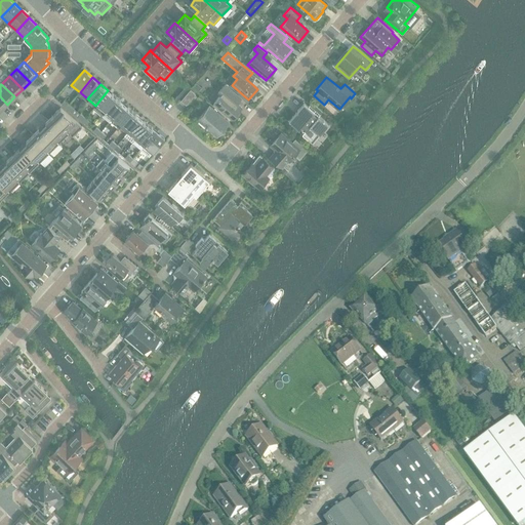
[(232,119),(242,108),(233,101),(238,95),(226,84),(218,92),(220,95),(214,104),(232,119)]
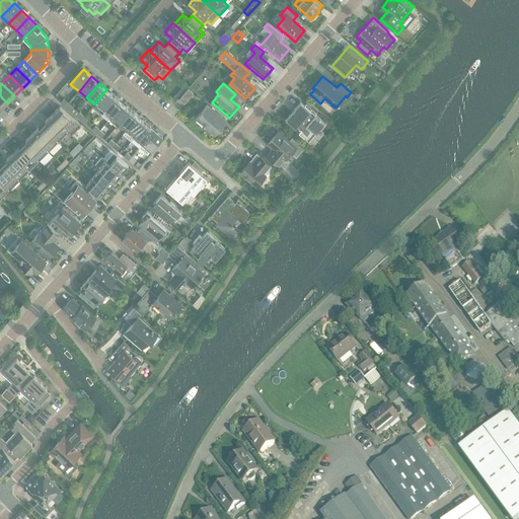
[(184,103),(194,92),(189,88),(178,98),(184,103)]
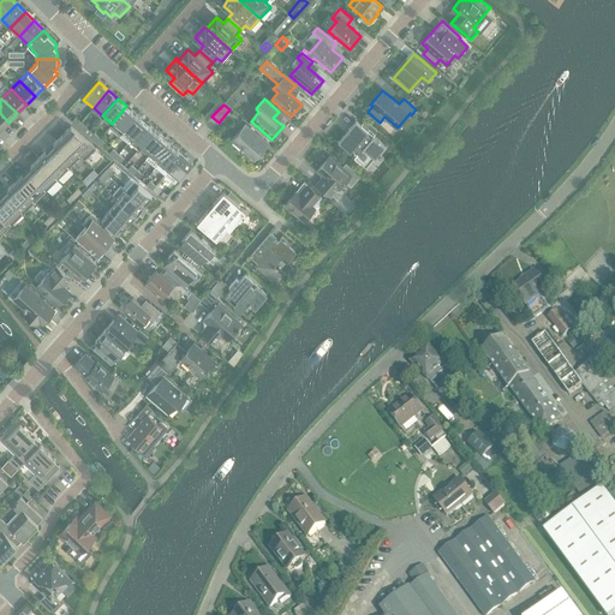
[(121,132),(136,114),(126,106),(112,124),(109,126),(119,135),(121,132)]
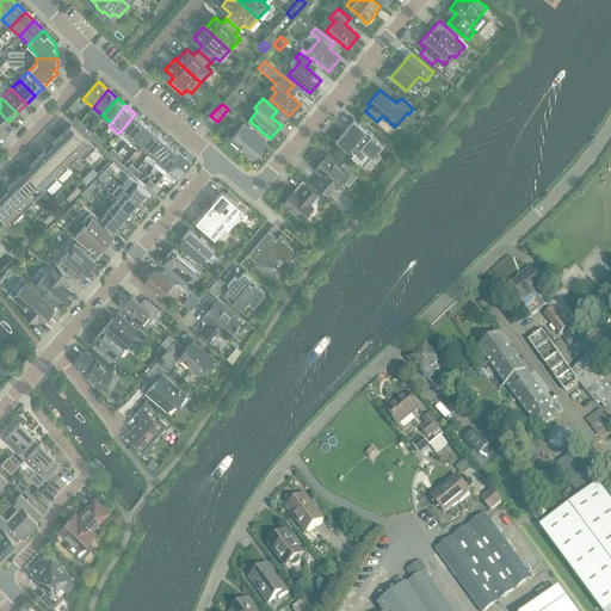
[(130,139),(144,122),(135,113),(121,131),(130,139)]
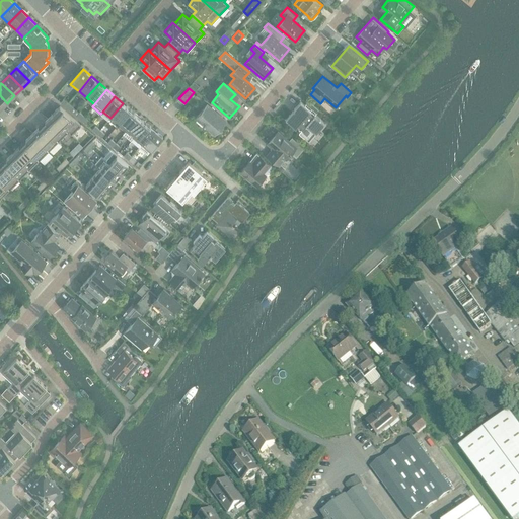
[(318,110),(314,106),(308,101),(304,105),(300,101),(294,109),(297,112),(288,121),(296,128),(298,125),(299,126),(299,128),(301,128),(302,128),(298,132),(308,141),(324,123),(315,115),(318,110)]
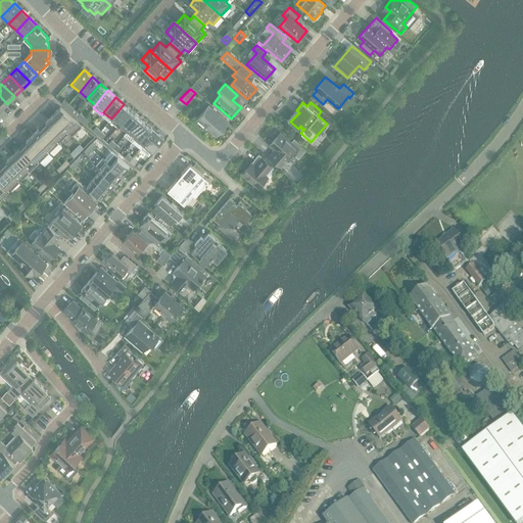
[(77,110),(74,108),(69,104),(66,107),(74,113),(77,110)]
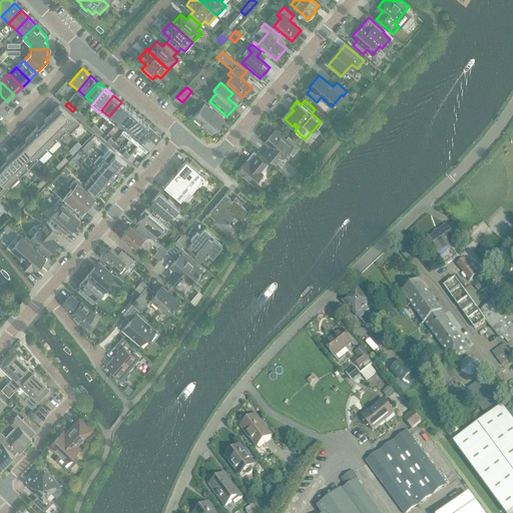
[(116,123),(129,108),(121,102),(109,116),(116,123)]
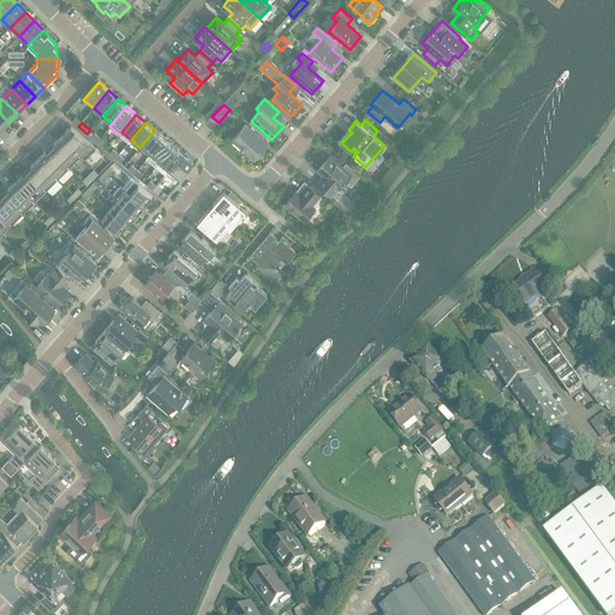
[(255,160),(268,143),(245,124),(232,139),(234,142),(232,143),(239,150),(240,148),(255,160)]
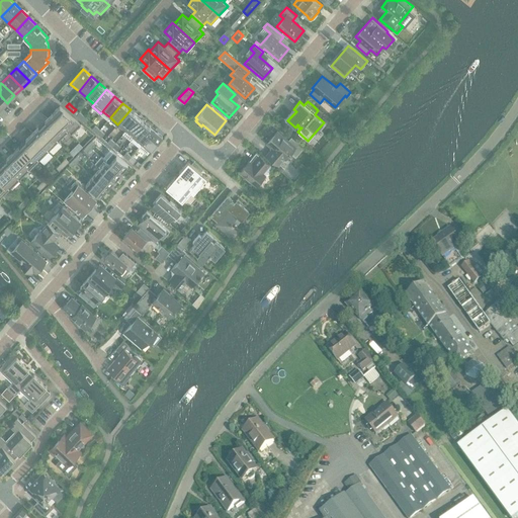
[(81,124),(78,121),(60,106),(52,114),(68,132),(71,135),(81,124)]
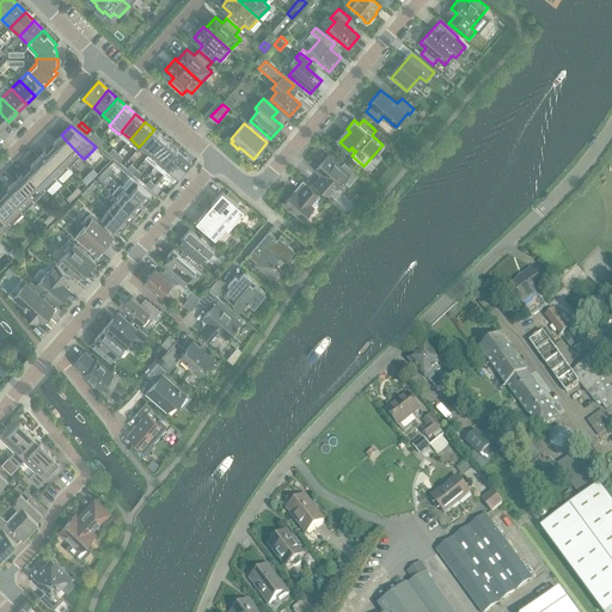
[(99,138),(93,133),(90,129),(86,133),(96,141),(99,138)]
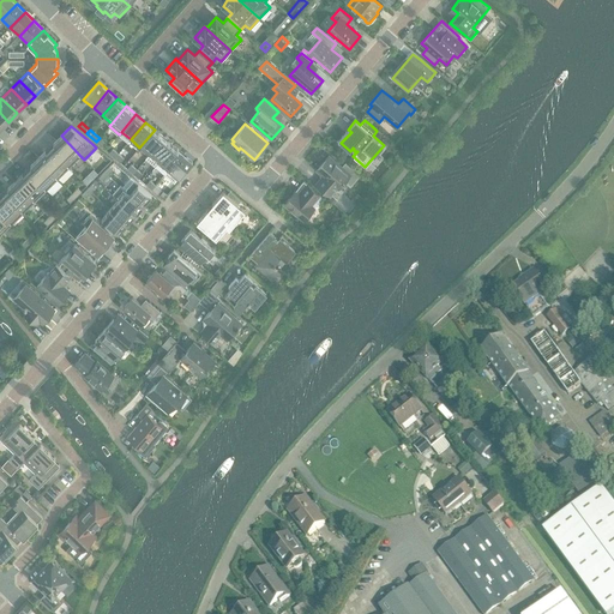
[(149,155),(164,138),(155,130),(139,148),(149,155)]
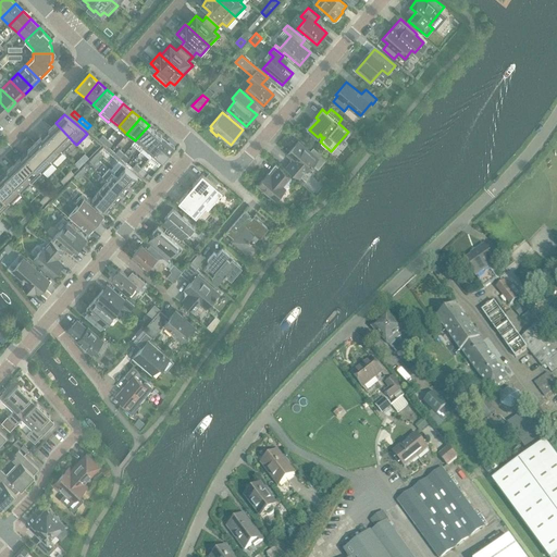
[(63,151),(73,141),(56,123),(48,130),(50,132),(46,135),(63,151)]
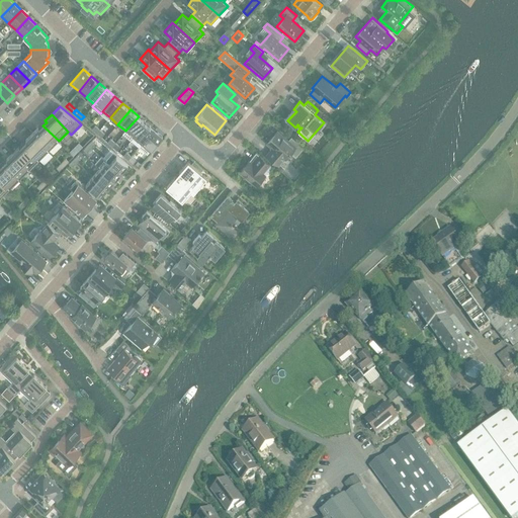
[(139,116),(125,131),(122,135),(131,141),(146,122),(139,116)]
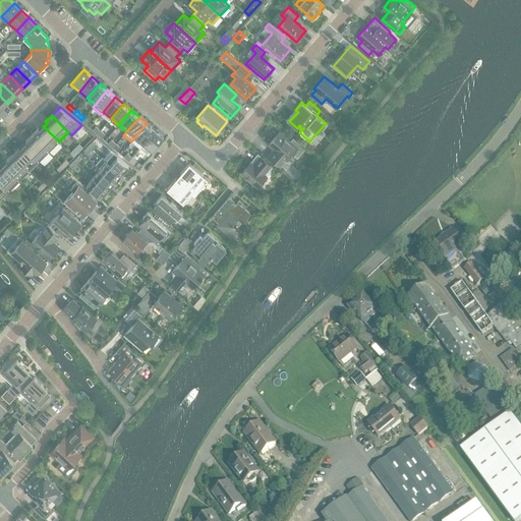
[(155,130),(147,123),(131,141),(139,149),(155,130)]
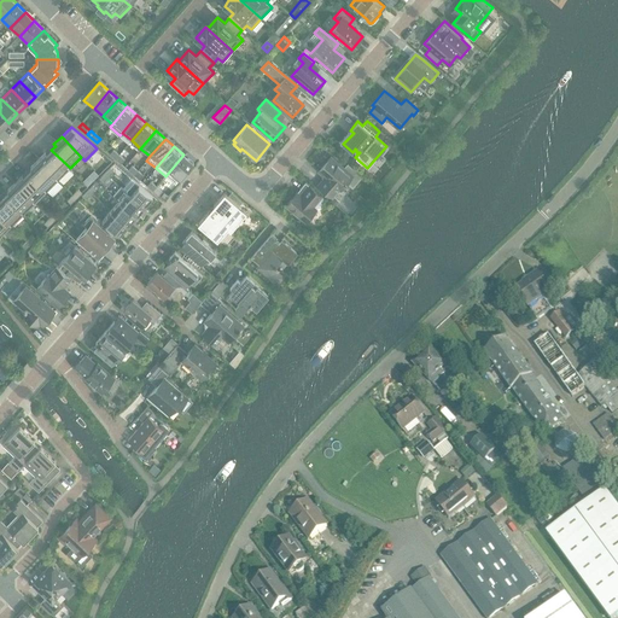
[(58,180),(70,168),(51,150),(47,153),(46,152),(38,159),(58,180)]
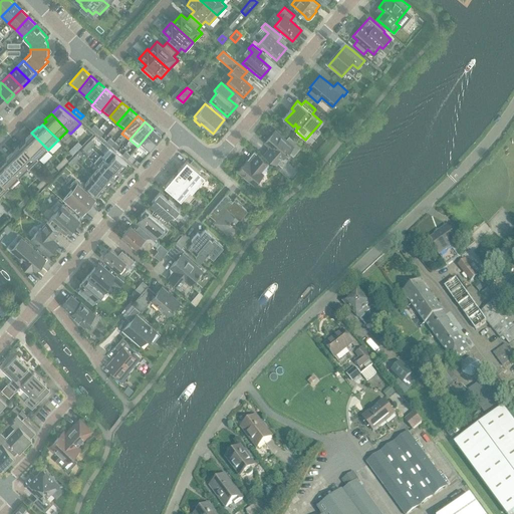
[(161,136),(153,129),(138,147),(146,154),(161,136)]
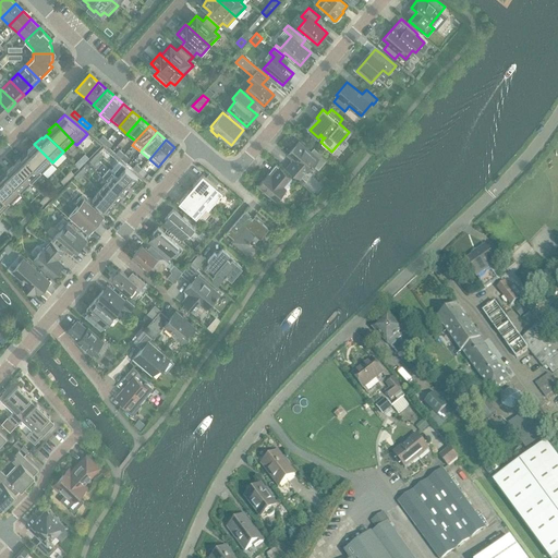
[(314,147),(311,152),(299,142),(288,155),(293,159),(288,167),(300,178),(306,170),(307,171),(313,165),(318,170),(328,159),(314,147)]
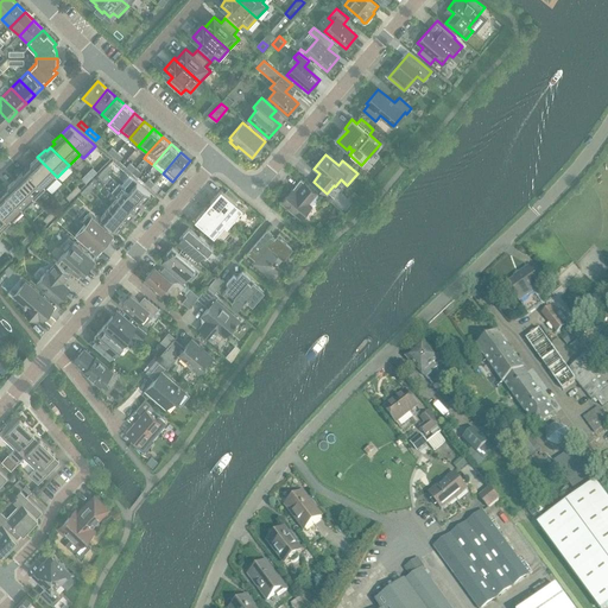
[(46,188),(57,177),(37,157),(30,164),(31,165),(27,170),(46,188)]
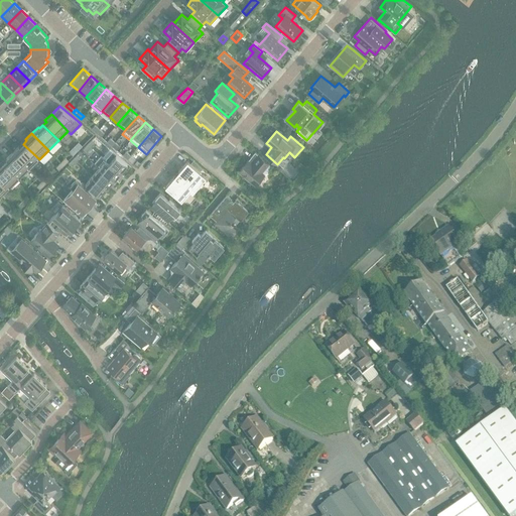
[(29,169),(39,159),(23,144),(20,147),(18,146),(12,152),(29,169)]
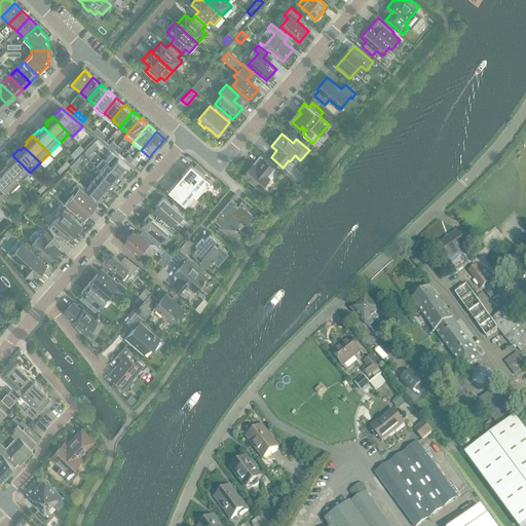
[(129,167),(115,154),(112,152),(105,160),(122,176),(129,167)]
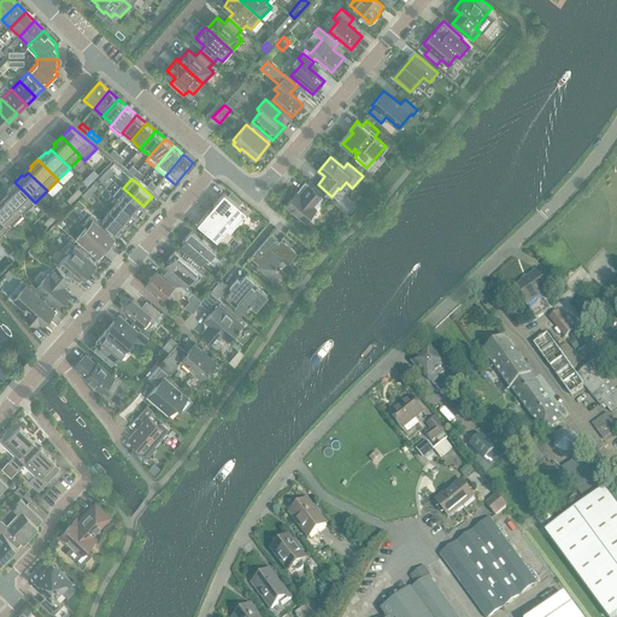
[(23,213),(35,203),(15,182),(7,189),(9,192),(5,195),(23,213)]
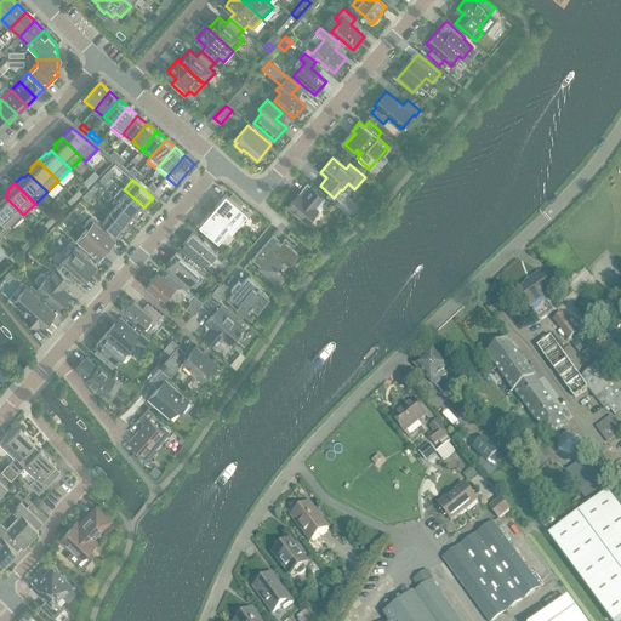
[(292,200),(288,205),(289,206),(307,222),(312,217),(318,210),(322,209),(325,204),(325,200),(323,198),(306,183),(292,200)]
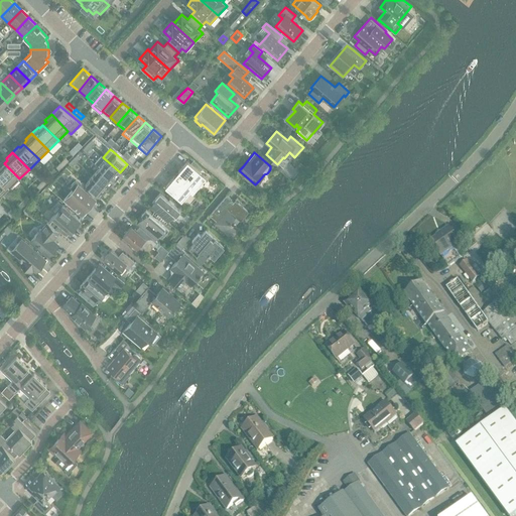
[(120,172),(103,157),(101,156),(95,163),(99,167),(114,180),(120,172)]
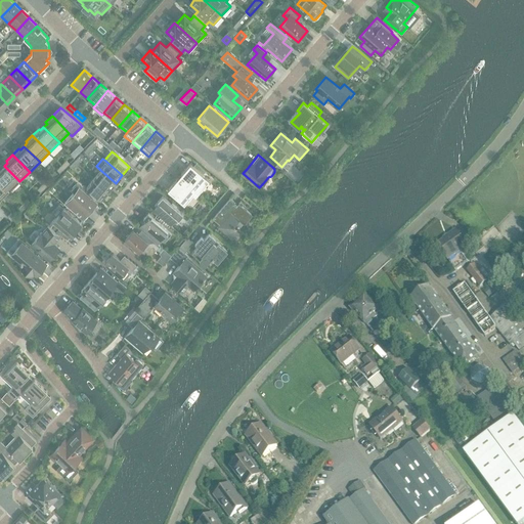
[(190,164),(179,177),(198,193),(199,192),(201,190),(210,180),(207,178),(203,174),(206,171),(197,163),(193,166),(190,164)]
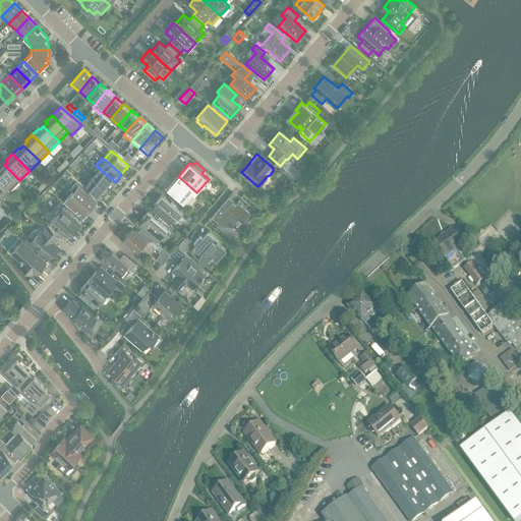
[(0,180),(10,190),(19,180),(4,165),(1,168),(0,167),(0,180)]
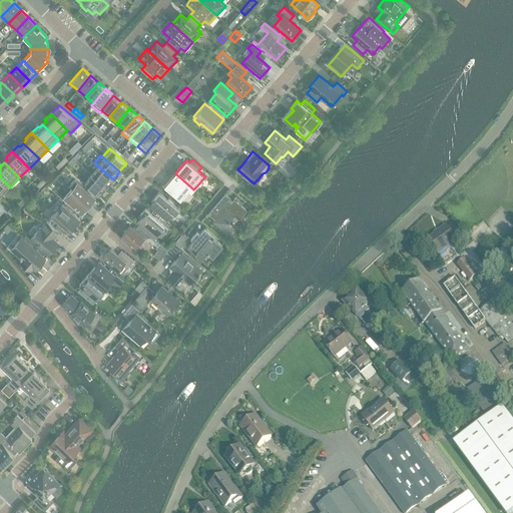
[(66,166),(62,170),(68,175),(71,171),(66,166)]
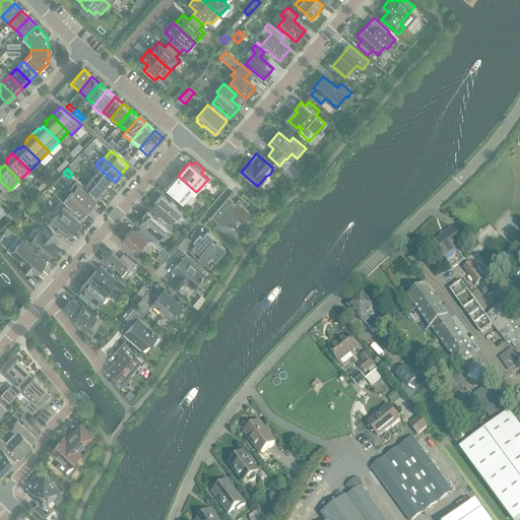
[(108,190),(115,182),(100,169),(93,177),(108,190)]
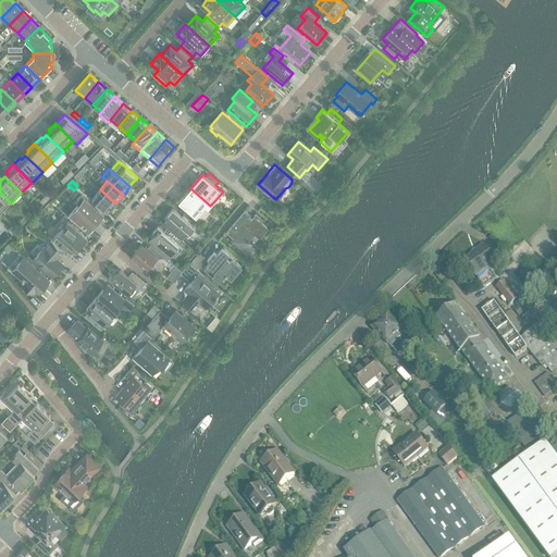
[(190,188),(178,201),(196,218),(206,206),(208,208),(210,206),(190,188)]
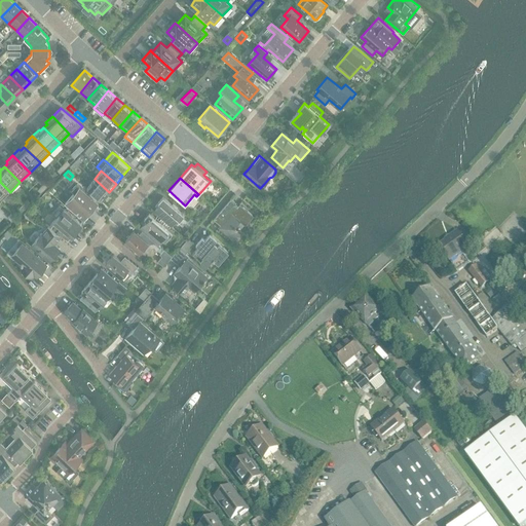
[(102,200),(109,192),(95,179),(87,187),(102,200)]
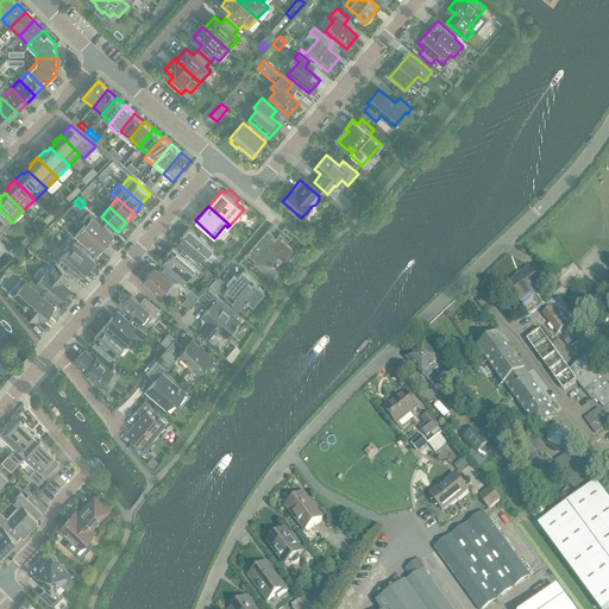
[(0,233),(12,223),(0,211),(0,233)]
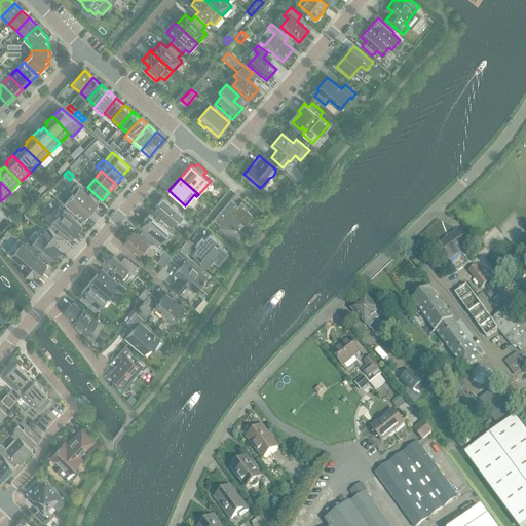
[(91,209),(98,201),(77,184),(71,190),(74,192),(66,202),(85,220),(89,215),(87,212),(90,208),(91,209)]
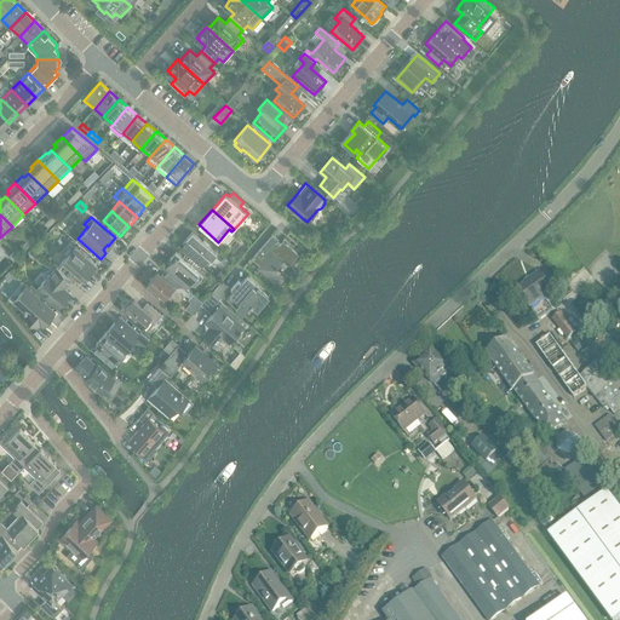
[(189,241),(181,250),(201,268),(210,258),(212,260),(217,253),(193,233),(187,239),(189,241)]
